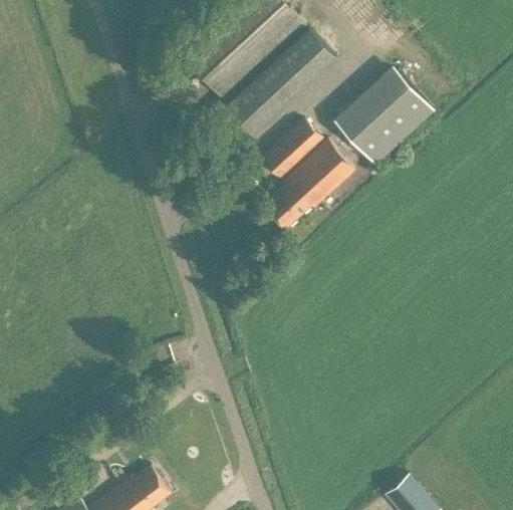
[(223,102),(305,26),(281,0),(239,0),(180,55),(223,102)]
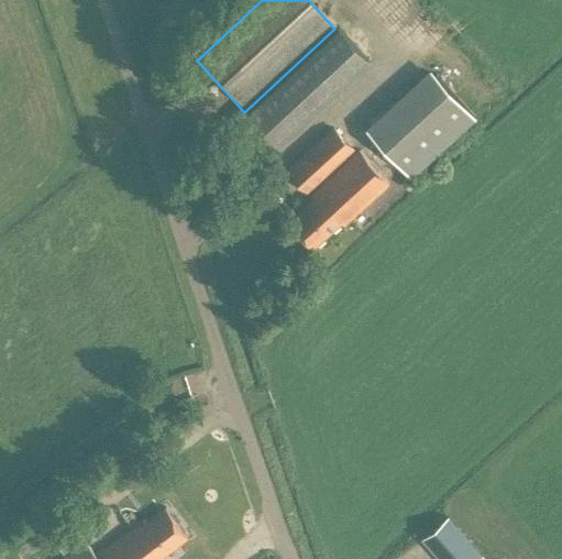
[(353,0),(352,1),(388,46),(420,21),(403,0),(353,0)]
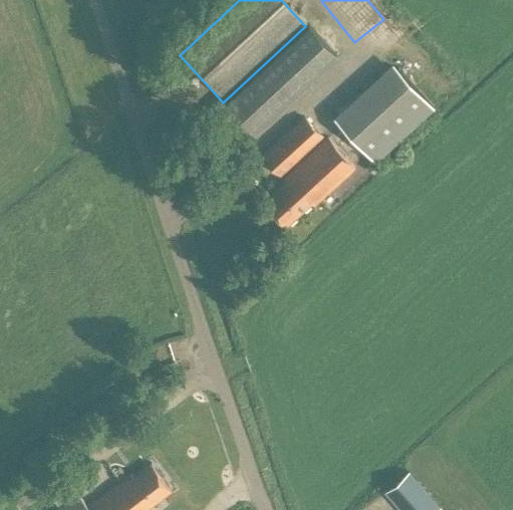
[(246,141),(335,58),(308,29),(219,111),(246,141)]
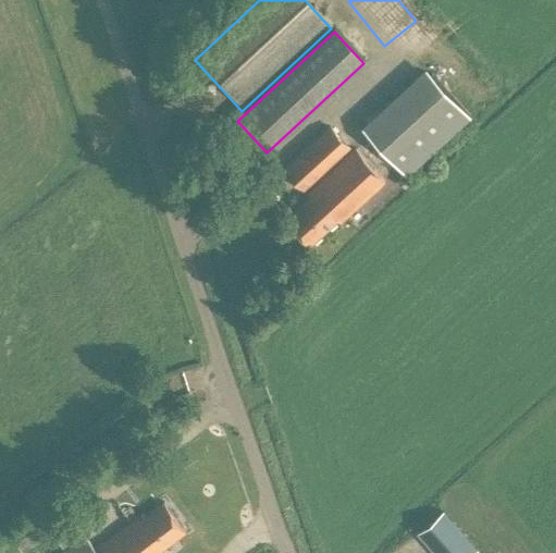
[(407,179),(470,120),(424,71),(361,130),(407,179)]
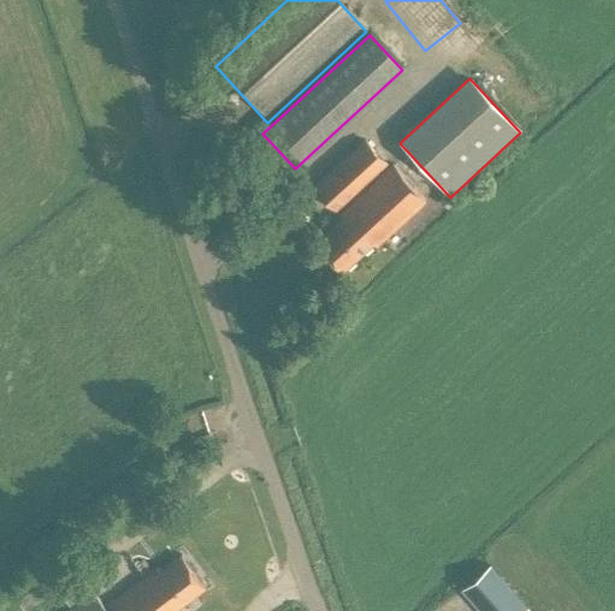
[(365,143),(313,190),(335,213),(386,167),(365,143)]
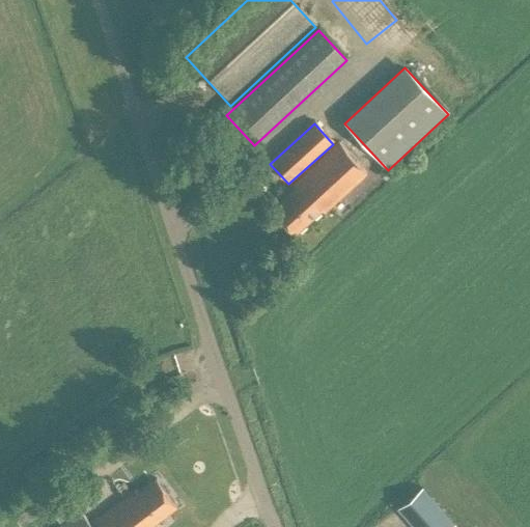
[(228,128),(221,135),(226,140),(233,133),(228,128)]
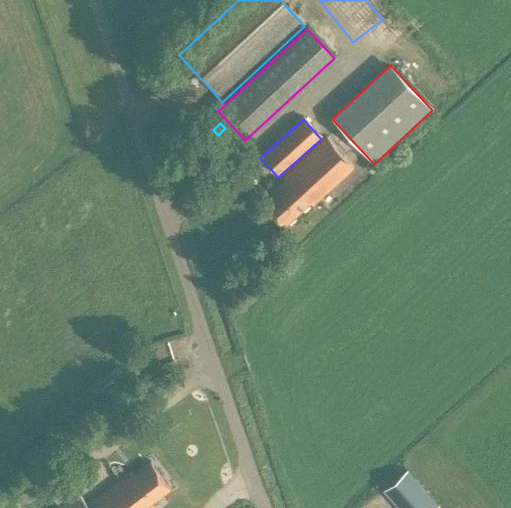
[(354,170),(326,140),(282,181),(284,184),(262,204),(284,228),(309,205),(313,209),(354,170)]
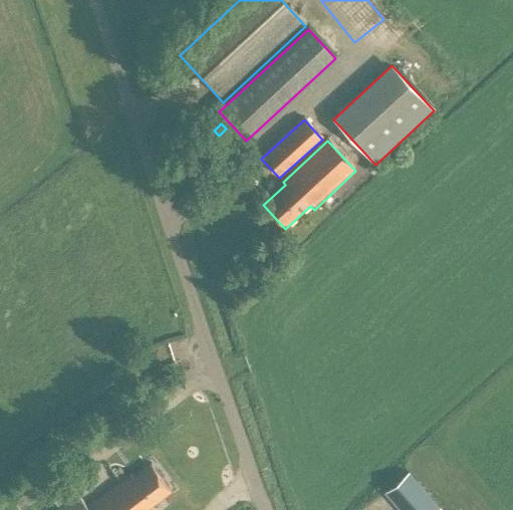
[(150,509),(171,493),(151,467),(129,484),(126,481),(89,509),(84,509),(62,480),(44,493),(56,509),(150,509)]
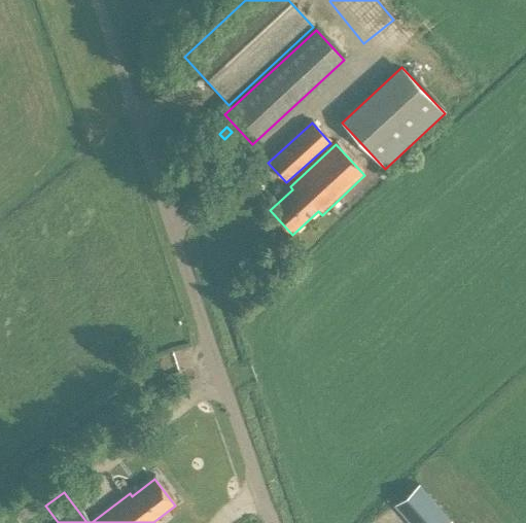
[(449,522),(418,487),(394,508),(407,522),(449,522)]
